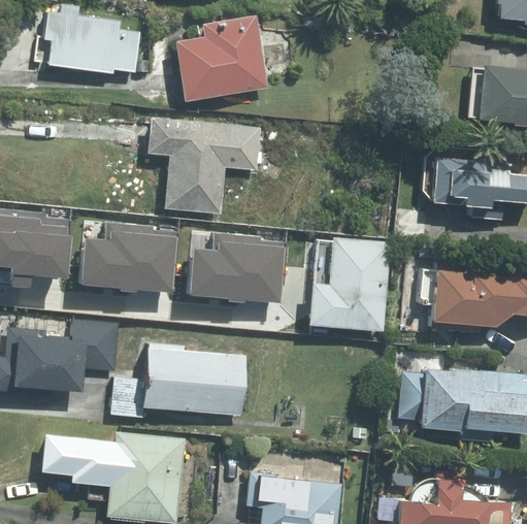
[(122,7),(51,0),(46,37),(53,37),(50,68),(116,74),(116,70),(140,72),(143,36),(119,34),(122,7)]
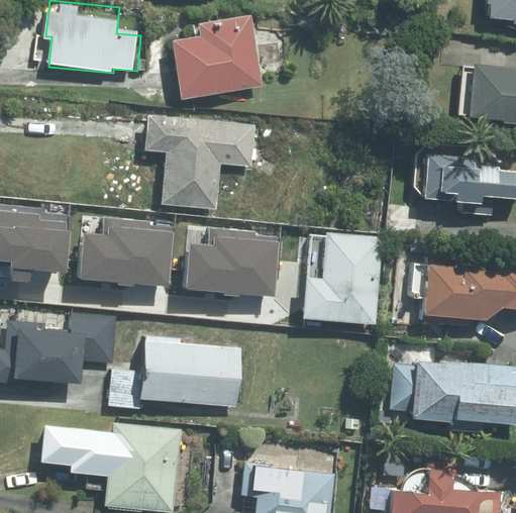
[(515,0),(491,0),(490,17),(512,19),(512,27),(515,26),(515,0)]
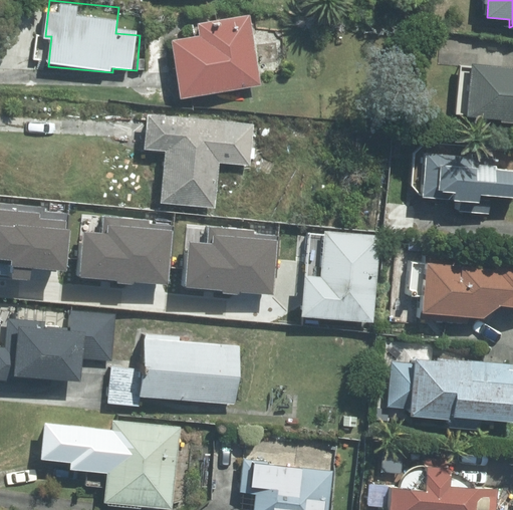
[(260,89),(250,16),(198,23),(201,38),(171,42),(179,100),(260,89)]
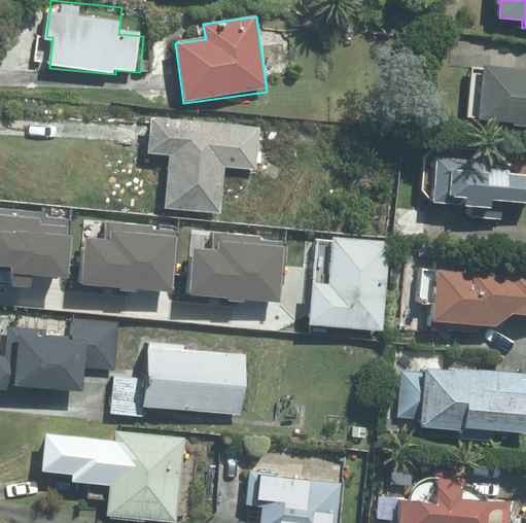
[(525,65),(484,63),(482,118),(513,120),(513,130),(525,130),(525,65)]
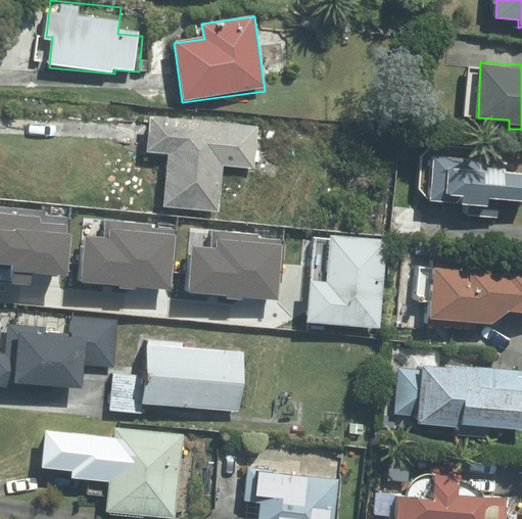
[(258,122),(149,115),(147,149),(168,150),(164,207),(219,209),(221,168),(256,170),(258,122)]
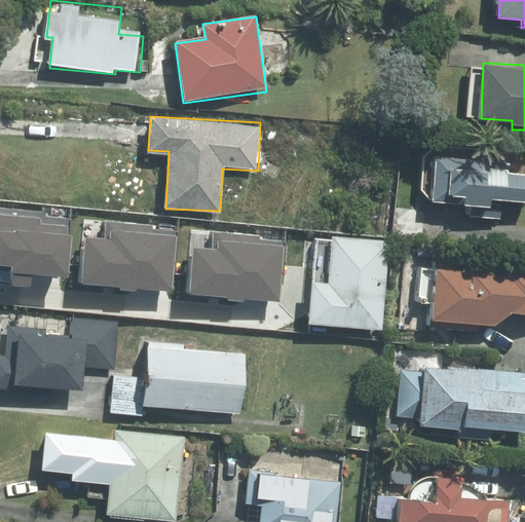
[(504,158),(435,155),(432,202),(489,206),(490,197),(524,198),(524,172),(503,172),(504,158)]
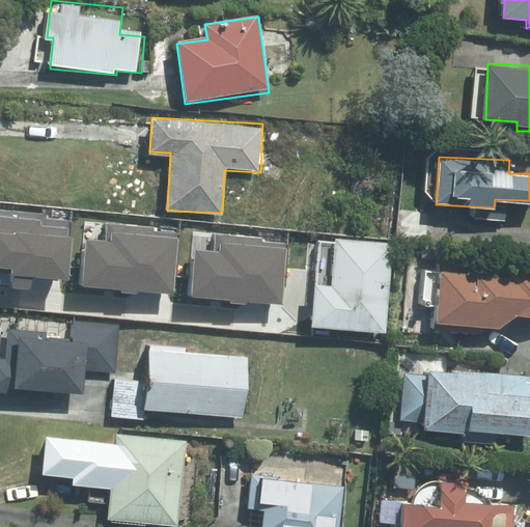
[(346,238),(288,232),(284,279),(269,278),(265,325),(338,332),(346,238)]
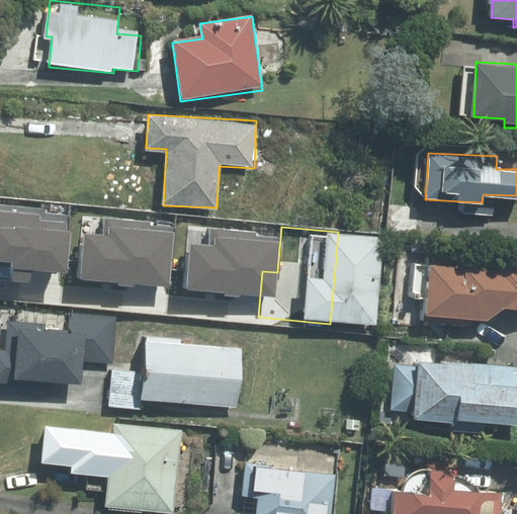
[(516,263),(430,257),(427,314),(487,321),(502,307),(516,308),(516,263)]
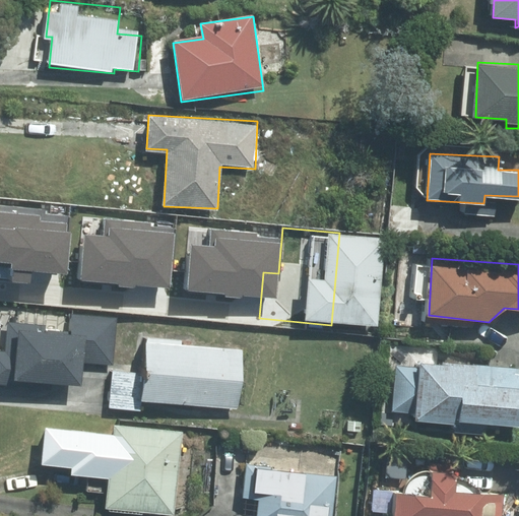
[(116,368),(118,322),(71,319),(70,334),(39,332),(40,322),(3,320),(1,356),(0,356),(0,387),(50,390),(51,384),(81,385),(82,366),(116,368)]
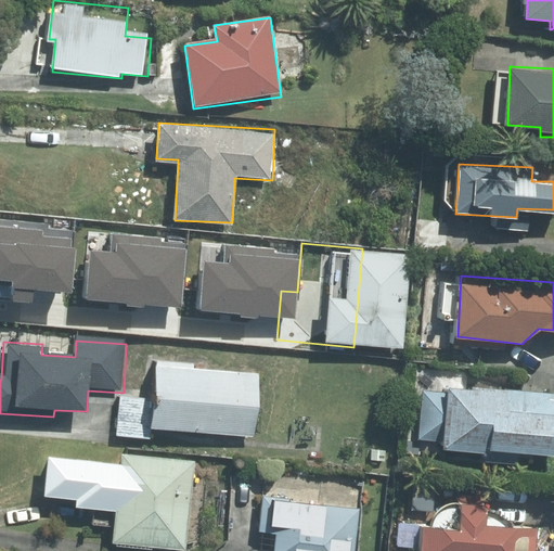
[(195,361),(149,357),(145,399),(119,397),(115,438),(151,443),(152,428),(254,438),(260,375),(195,369),(195,361)]
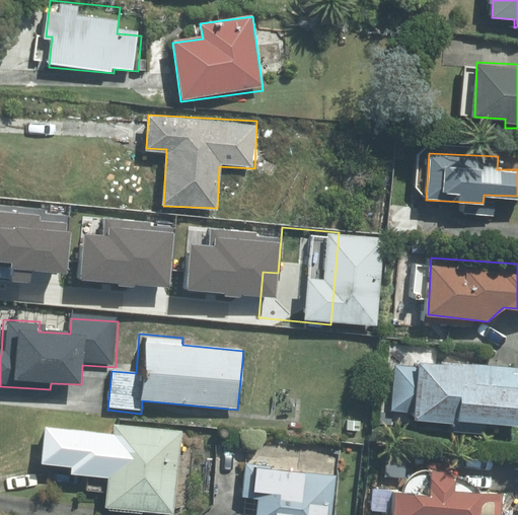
[(419,367),(392,366),(389,412),(413,413),(413,420),(454,423),(455,418),(517,421),(517,382),(517,366),(419,361),(419,367)]
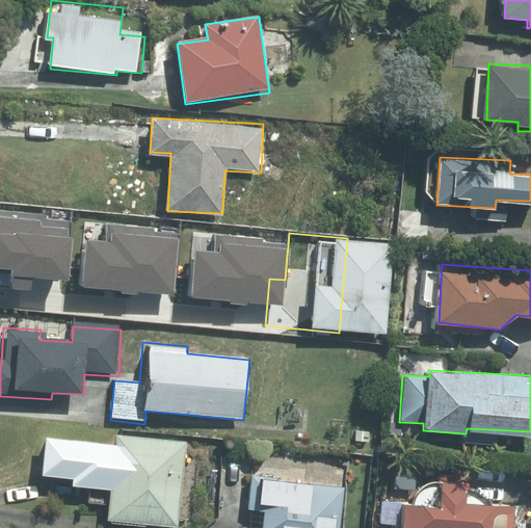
[(177,527),(185,441),(115,434),(114,444),(46,438),(42,475),(71,477),(70,485),(109,489),(106,526),(118,527),(177,527)]
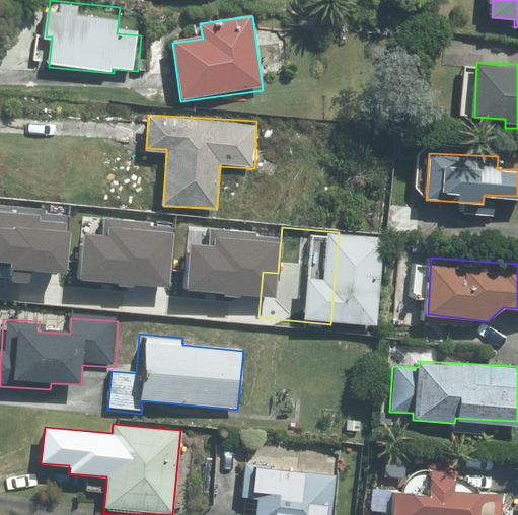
[(428,492),(393,490),(390,514),(506,514),(508,496),(454,492),(456,466),(430,464),(428,492)]
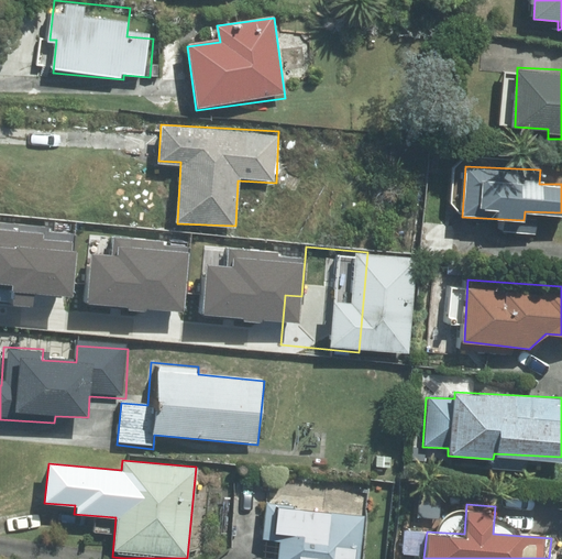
[(328,510),(265,506),(264,543),(279,543),(277,558),(360,558),(363,517),(328,515),(328,510)]
